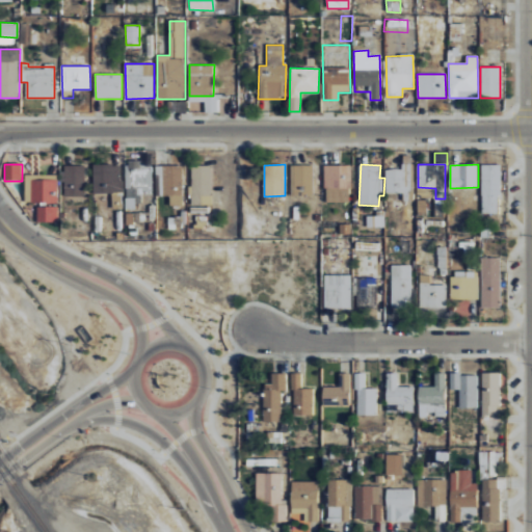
[(500,165),(482,164),(481,213),(500,214),(500,165)]
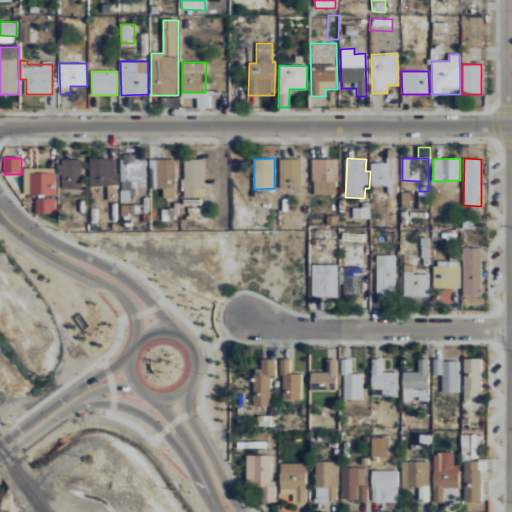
[(62,160),(63,190),(82,190),(82,159),(62,160)]
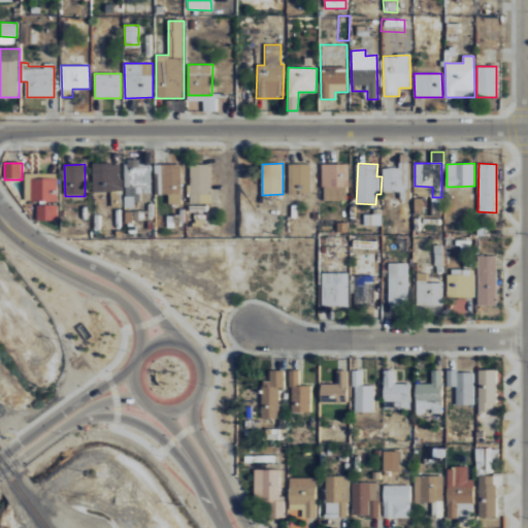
[(183,165),(158,164),(157,194),(168,195),(168,204),(180,204),(183,165)]
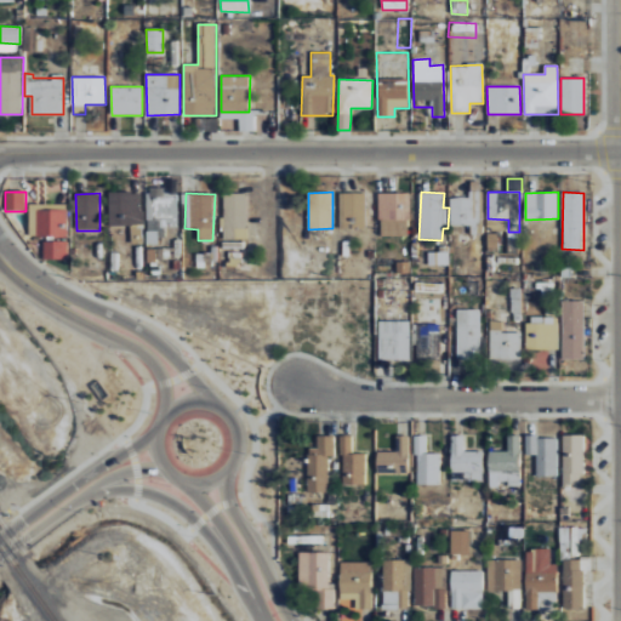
[(365,228),(365,193),(340,193),(340,227),(365,228)]
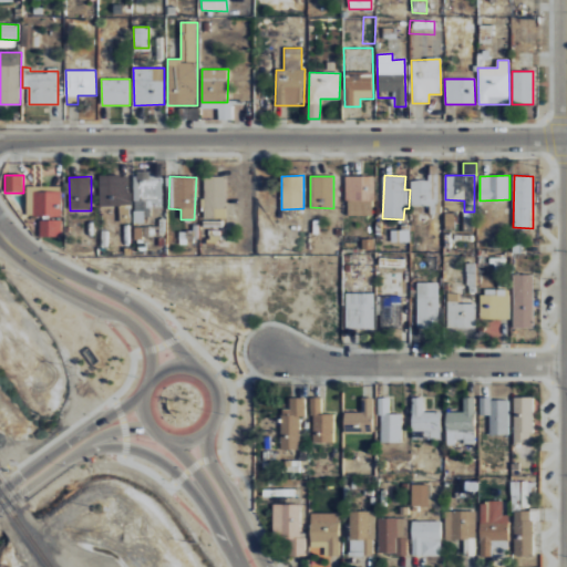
[(373,216),(374,177),(346,176),(344,215),(373,216)]
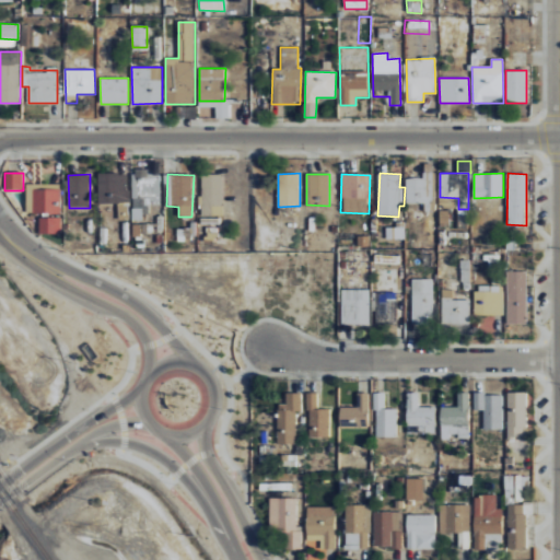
[(222,175),(201,175),(201,216),(222,216),(222,175)]
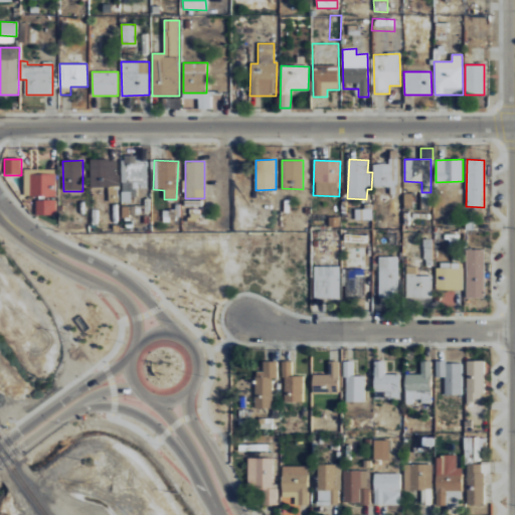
[(56,196),(57,174),(32,174),(31,196),(56,196)]
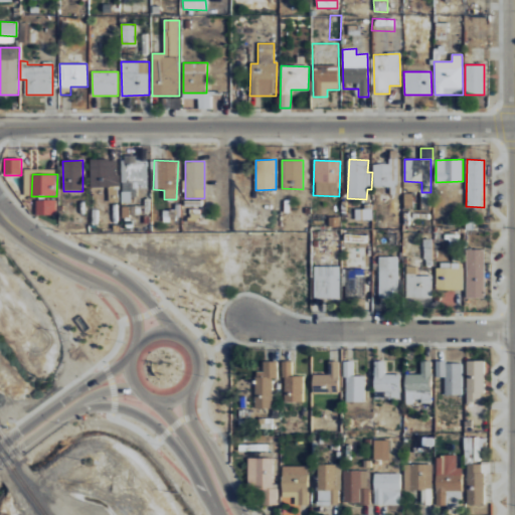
[(35,215),(57,214),(56,199),(35,200),(35,215)]
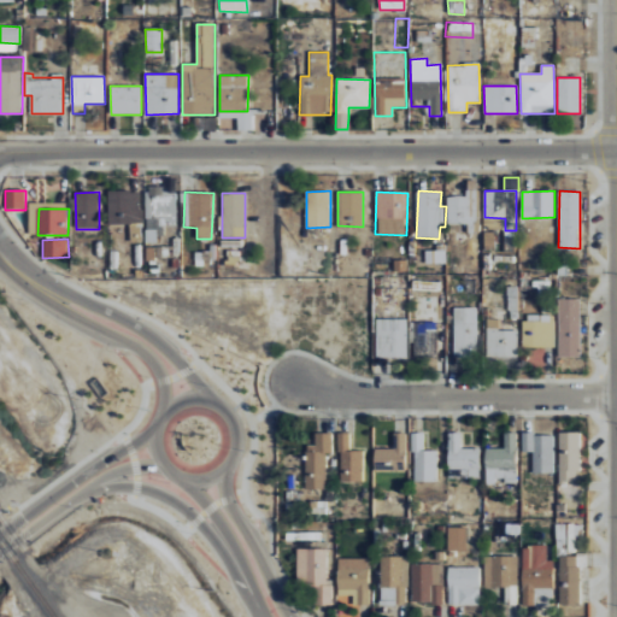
[(445,264),(446,245),(442,245),(442,251),(425,251),(424,263),(445,264)]
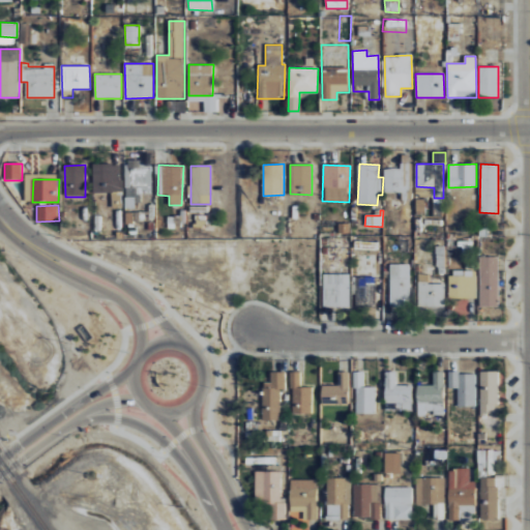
[(349,234),(349,224),(337,223),(337,233),(349,234)]
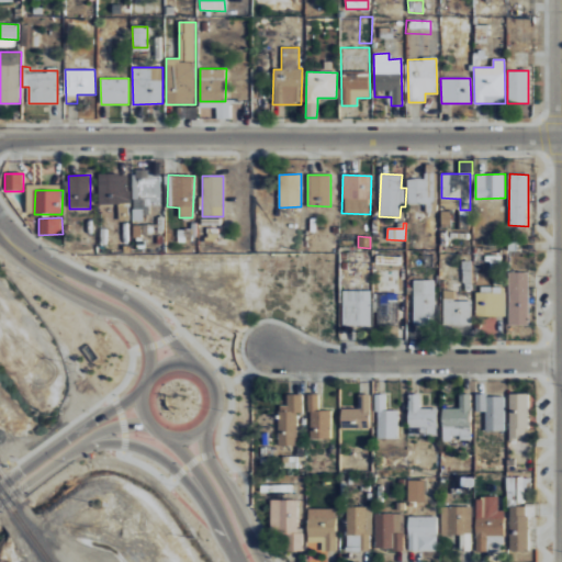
[(530,272),(510,272),(509,325),(529,325),(530,272)]
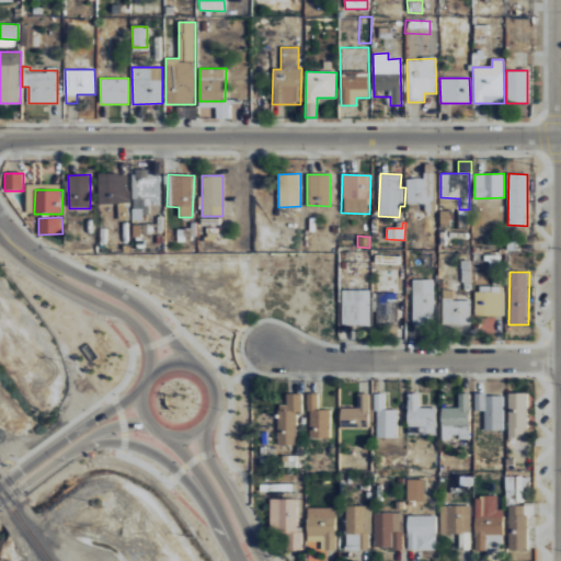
[(413,324),(437,324),(437,306),(435,306),(435,279),(413,281),(413,324)]
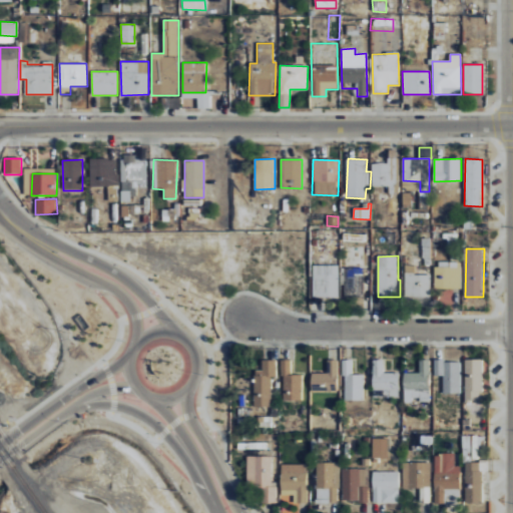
[(462,289),(462,262),(436,262),(436,289),(462,289)]
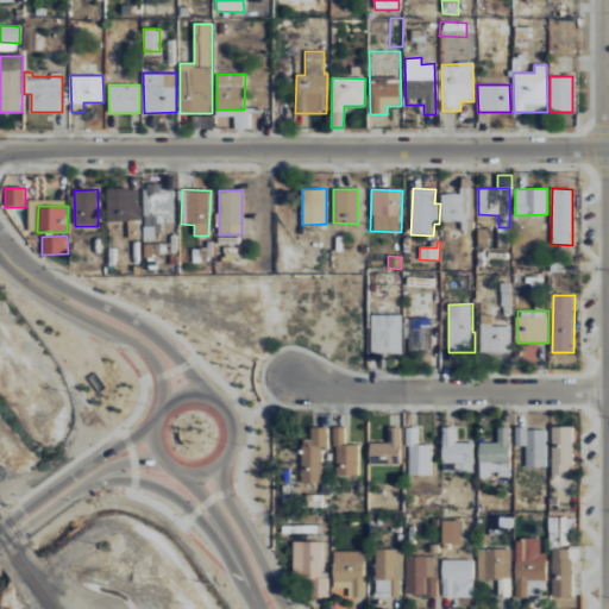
[(402,314),(370,315),(371,353),(402,352),(402,314)]
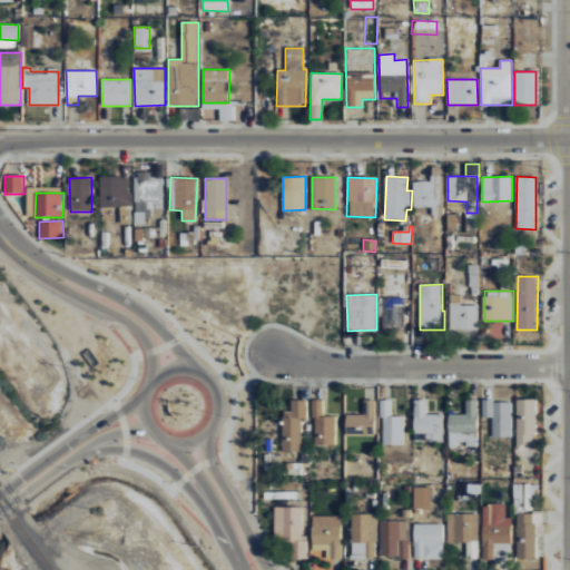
[(450,330),(479,331),(479,305),(461,305),(461,295),(451,295),(450,330)]
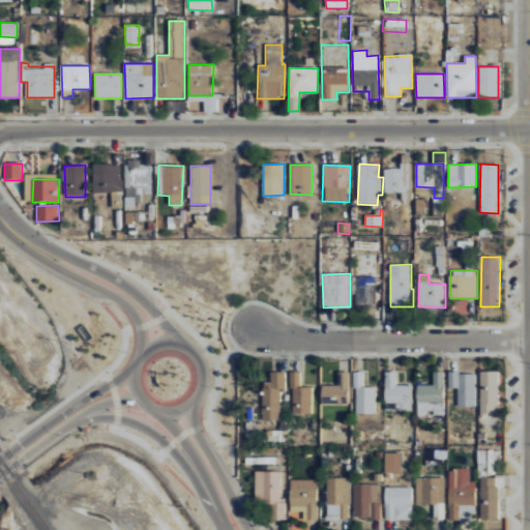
[(376,306),(376,277),(356,277),(355,306),(376,306)]
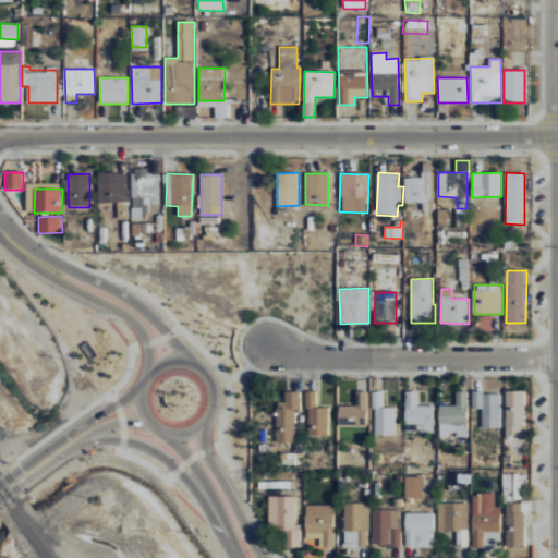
[(367,390),(360,390),(360,405),(338,404),(338,425),(367,425),(367,390)]
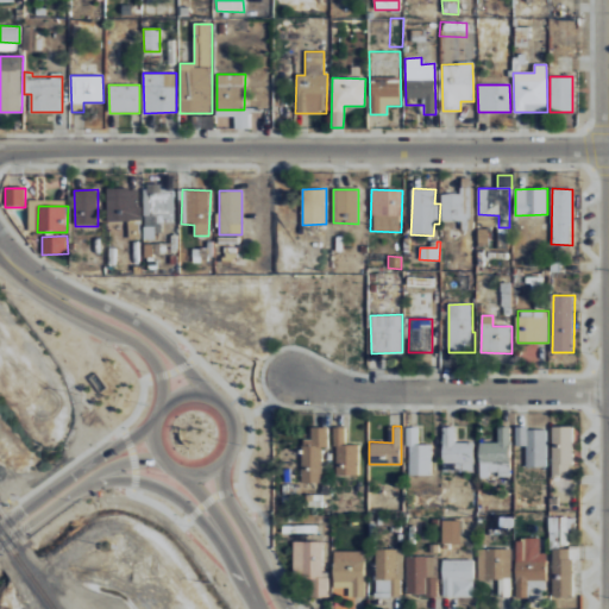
[(432,475),(432,444),(419,444),(418,426),(407,427),(408,475),(432,475)]
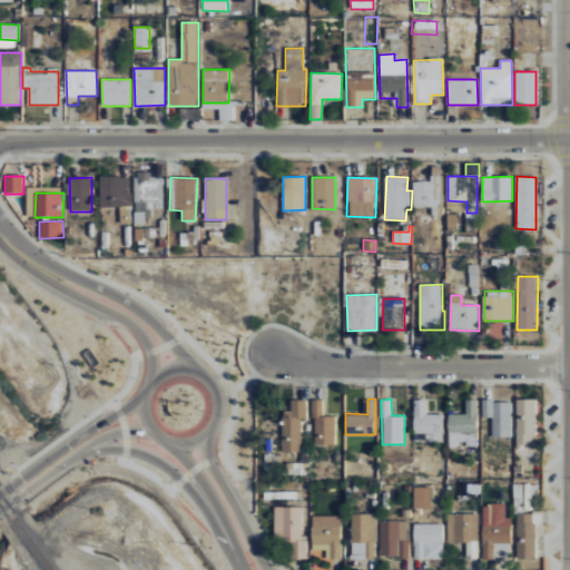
[(443,413),(425,413),(425,399),(414,400),(414,426),(418,426),(419,441),(443,441),(443,413)]
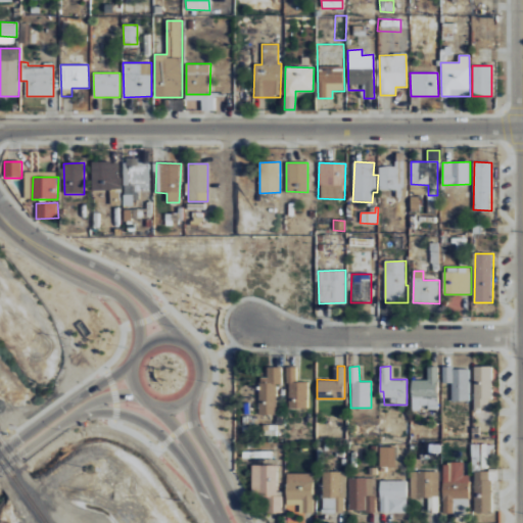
[(491,366),(474,366),(474,409),(497,409),(497,399),(491,399),(491,366)]
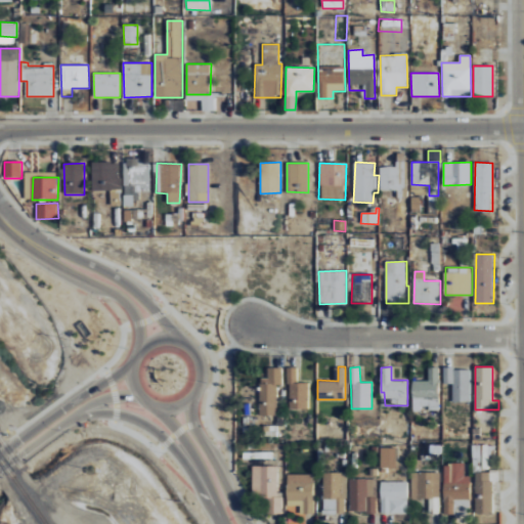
[(277,385),(281,385),(281,367),(267,367),(267,378),(259,378),(260,415),(277,415),(277,385)]
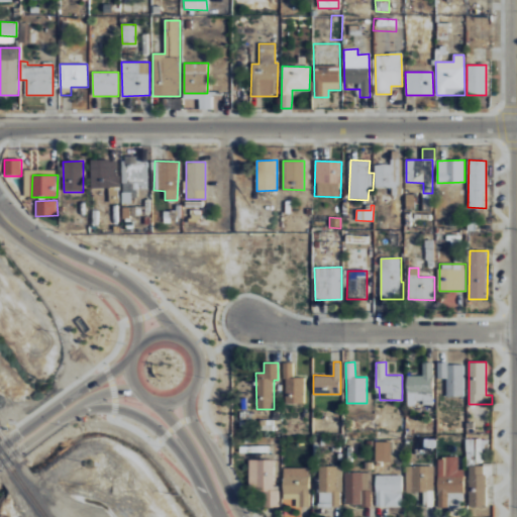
[(304,378),(293,377),(293,363),(284,363),(284,403),(304,403),(304,378)]
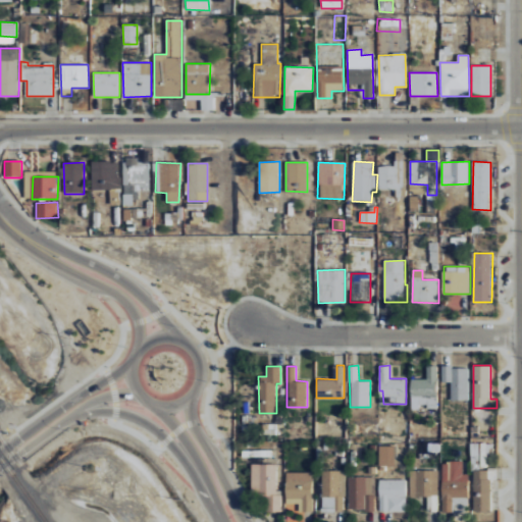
[(411,407),(436,407),(437,366),(426,366),(426,379),(411,378),(411,407)]
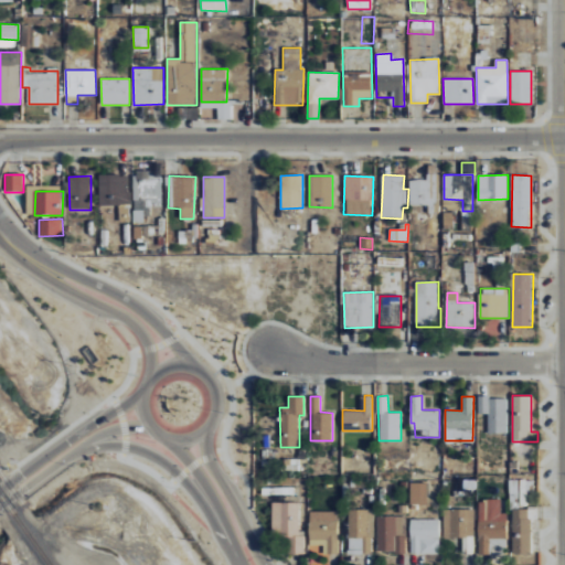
[(508,434),(508,397),(478,397),(478,414),(488,414),(488,433),(508,434)]
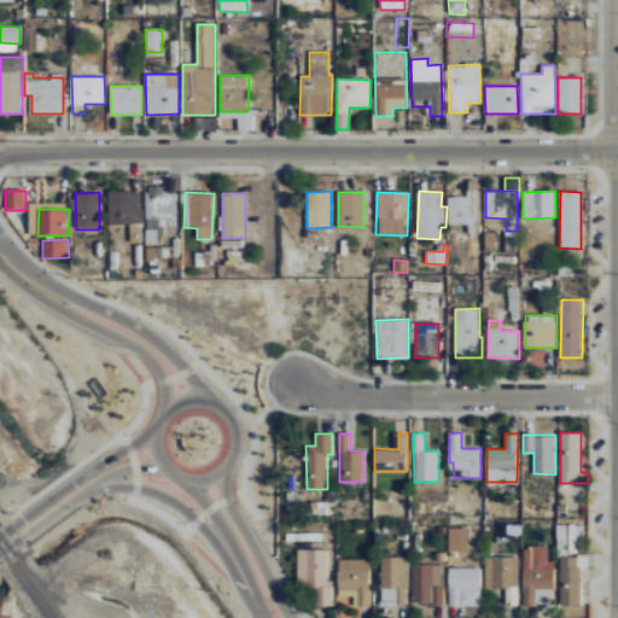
[(581,606),(581,567),(588,567),(588,554),(576,554),(576,538),(583,538),(584,524),(559,524),(559,606),(581,606)]
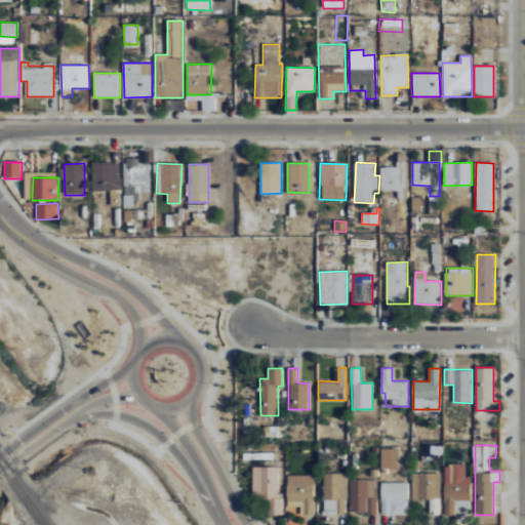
[(380,468),(397,468),(397,448),(381,448),(380,468)]
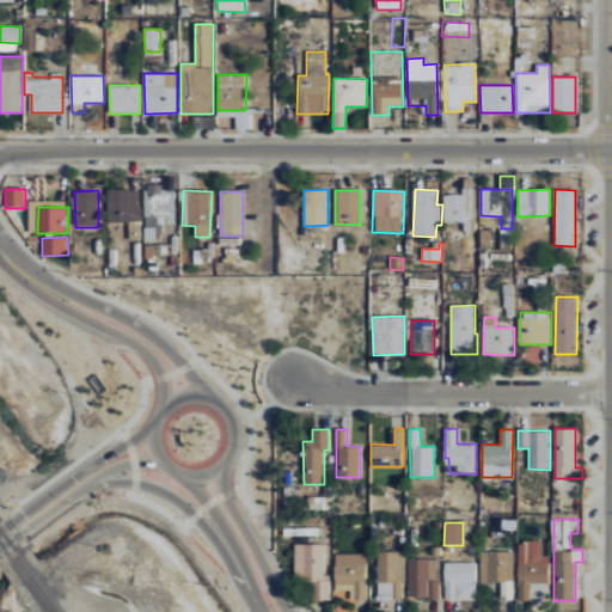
[(519,601),(550,600),(549,556),(543,556),(543,540),(518,540),(519,601)]
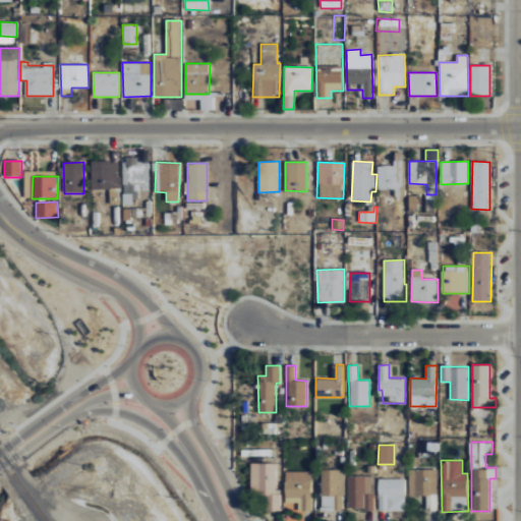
[(276,489),(277,463),(250,463),(250,497),(265,497),(265,511),(281,511),(281,489),(276,489)]
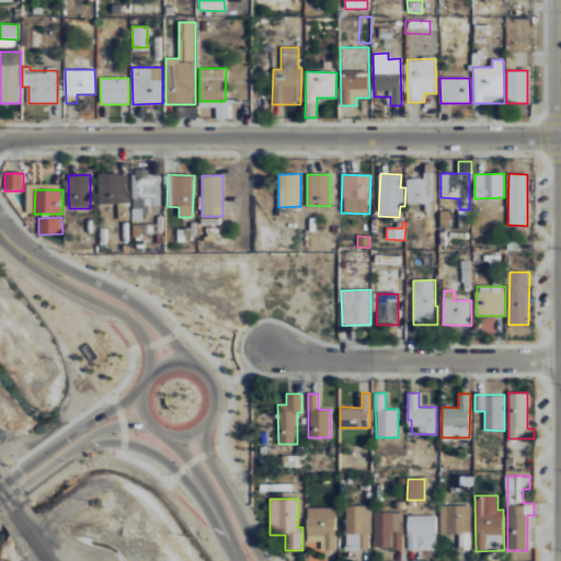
[(371,505),(346,505),(347,550),(371,550),(371,505)]
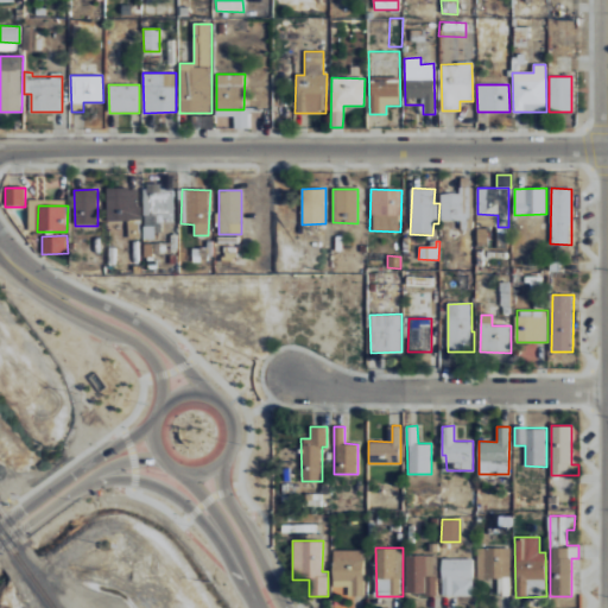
[(333,587),(348,587),(348,595),(365,596),(365,550),(334,550),(333,587)]
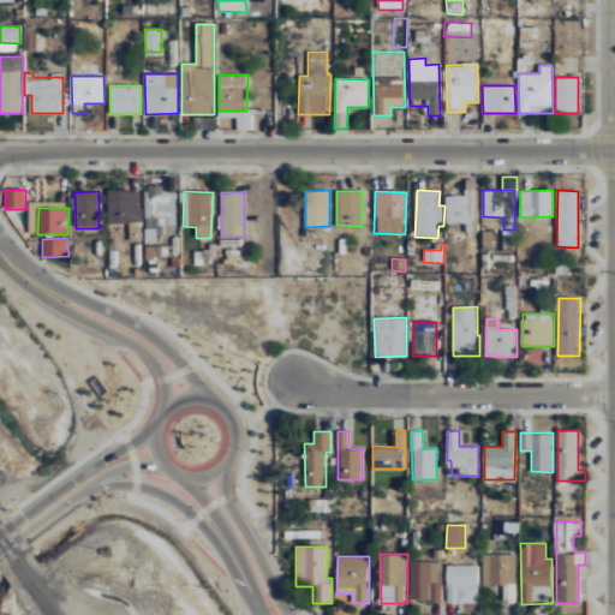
[(411,601),(442,601),(443,562),(412,561),(411,601)]
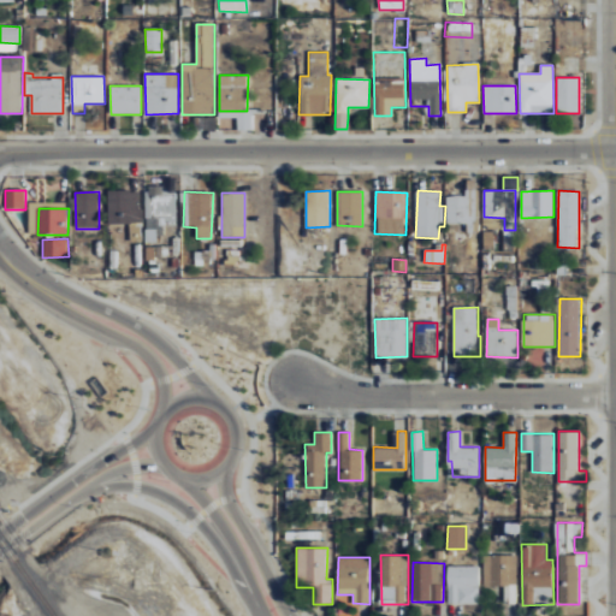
[(479,603),(479,566),(448,567),(448,604),(479,603)]
